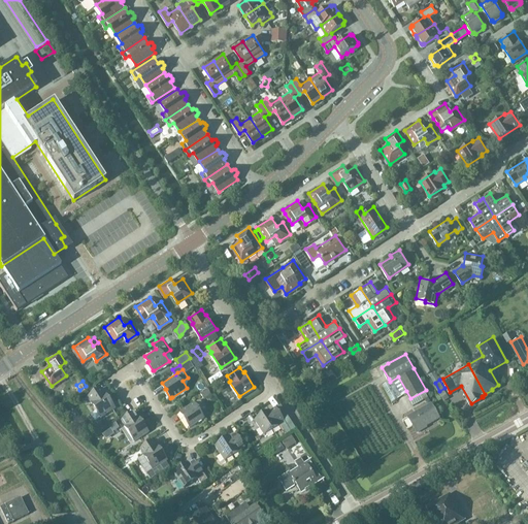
[(95,383),(88,389),(90,393),(98,387),(95,383)]
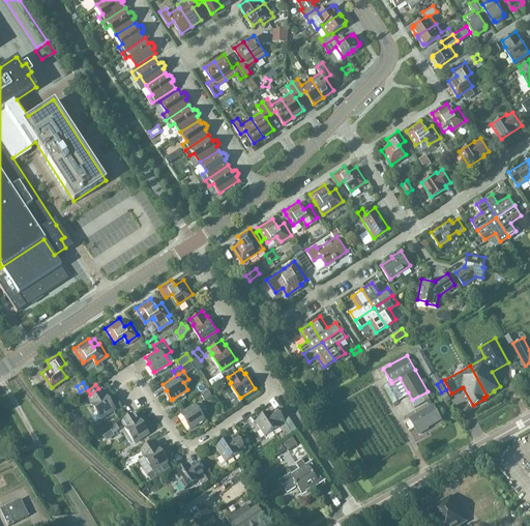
[(105,392),(101,387),(98,388),(90,395),(88,396),(92,401),(91,402),(101,416),(116,407),(106,391),(105,392)]
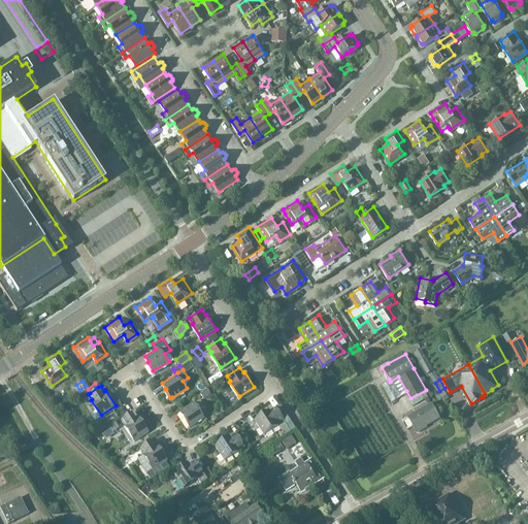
[(208,387),(201,391),(204,396),(211,392),(208,387)]
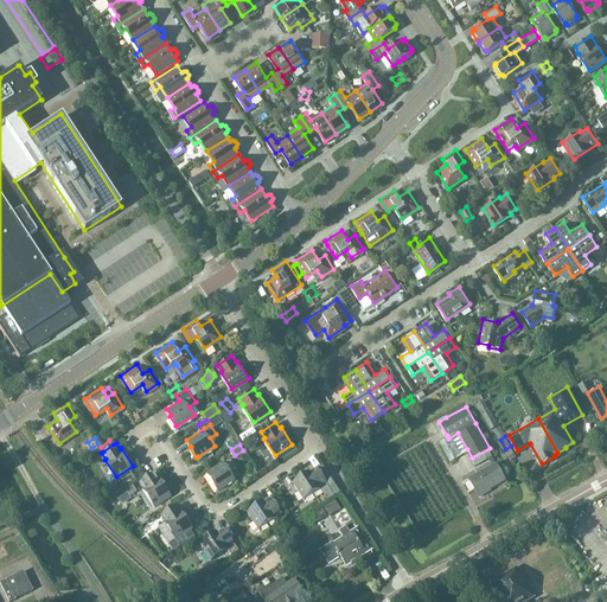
[(490,448),(472,458),(474,462),(492,453),(490,448)]
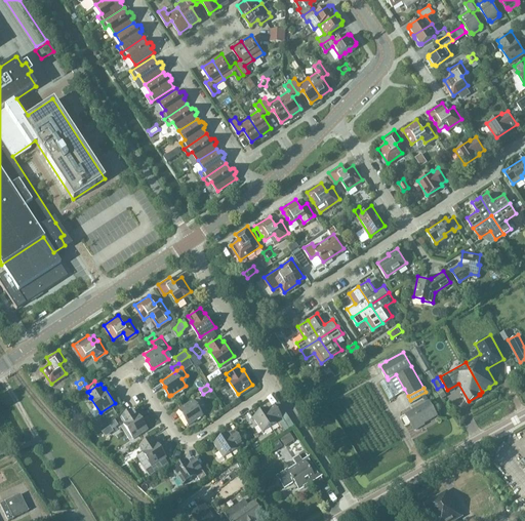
[(194,398),(194,397),(178,407),(183,413),(182,414),(187,423),(189,422),(189,423),(203,412),(199,405),(204,402),(199,394),(194,398)]
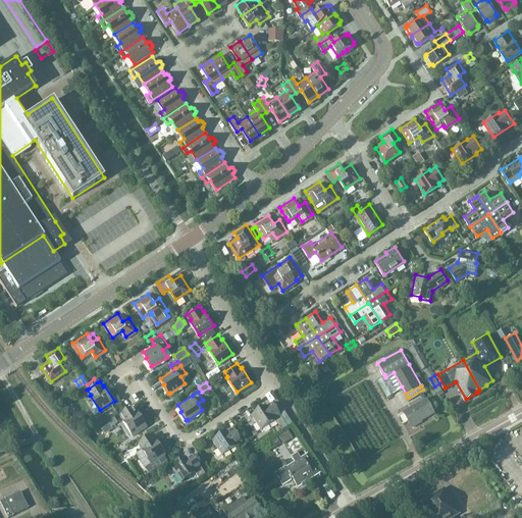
[(434,410),(427,397),(404,409),(411,423),(434,410)]
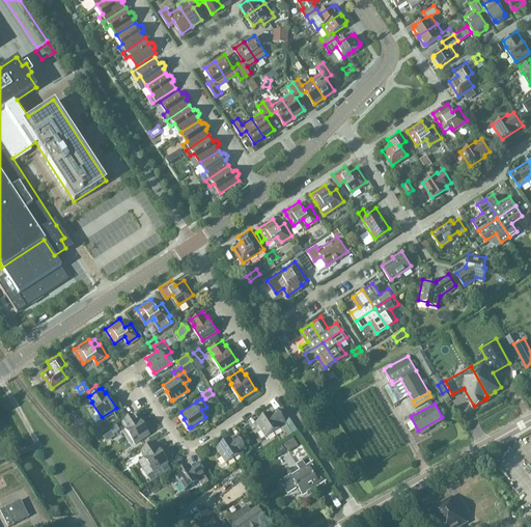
[(271,410),(256,419),(267,435),(281,424),(280,423),(286,420),(278,408),(272,411),(271,410)]
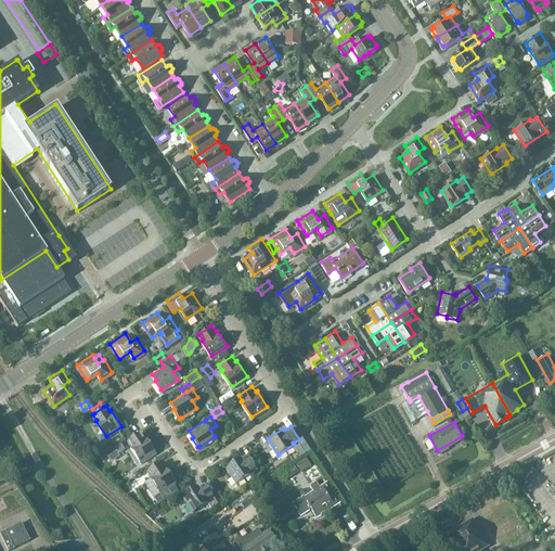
[(145,436),(141,430),(128,439),(132,445),(131,446),(141,461),(157,451),(146,435),(145,436)]
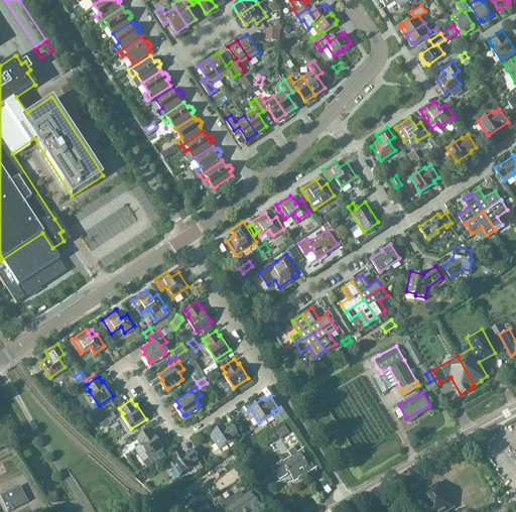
[(282,405),(278,408),(284,418),(289,415),(282,405)]
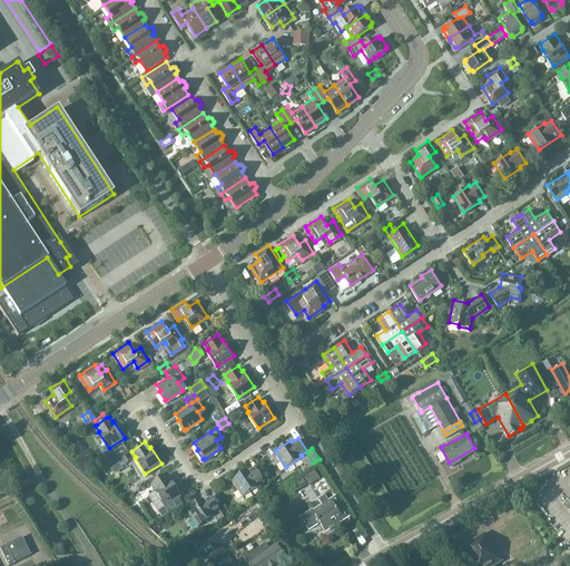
[(109,454),(102,457),(107,464),(112,459),(109,454)]
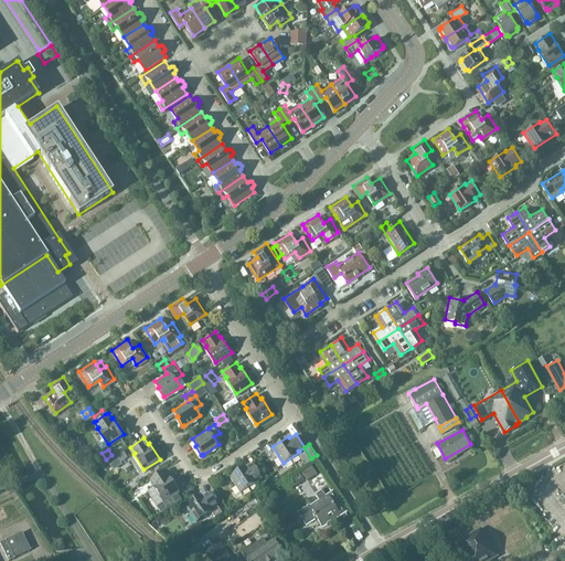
[(124,450),(117,454),(119,456),(120,459),(127,455),(124,450)]
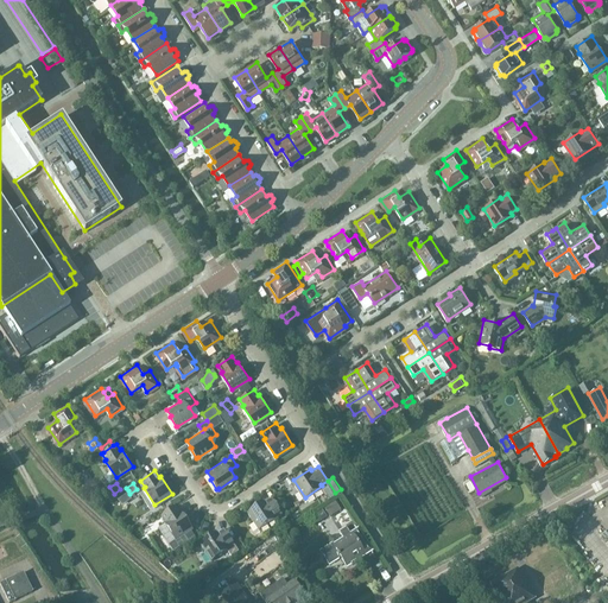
[(266,500),(265,499),(248,509),(259,527),(277,515),(276,514),(283,511),(273,495),(266,500)]
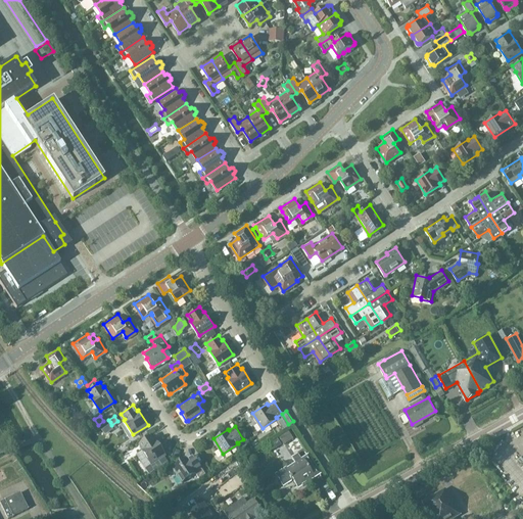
[(289,429),(280,435),(284,440),(293,435),(289,429)]
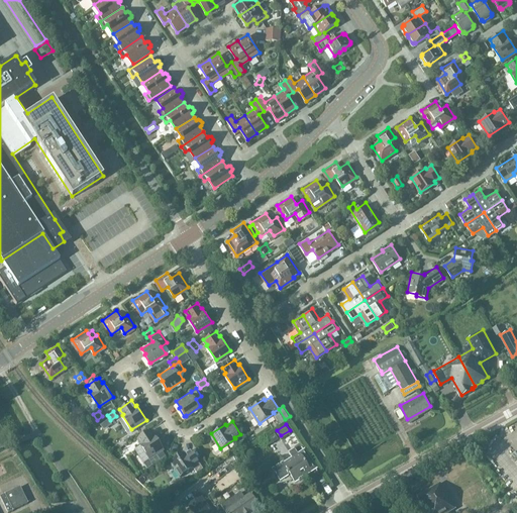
[(153,433),(149,428),(137,436),(141,442),(140,442),(149,456),(165,447),(154,433),(153,433)]
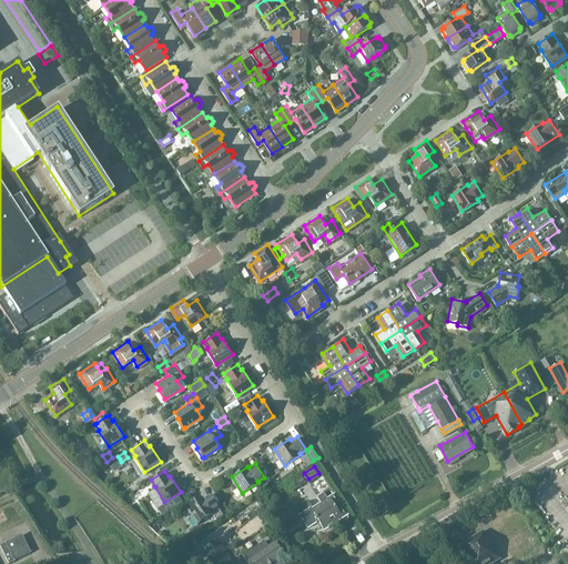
[(322,501),(312,506),(311,504),(300,512),(307,524),(318,517),(324,525),(327,523),(328,525),(333,522),(332,520),(336,517),(335,515),(340,513),(341,515),(346,511),(335,492),(327,496),(323,490),(317,494),(322,501)]
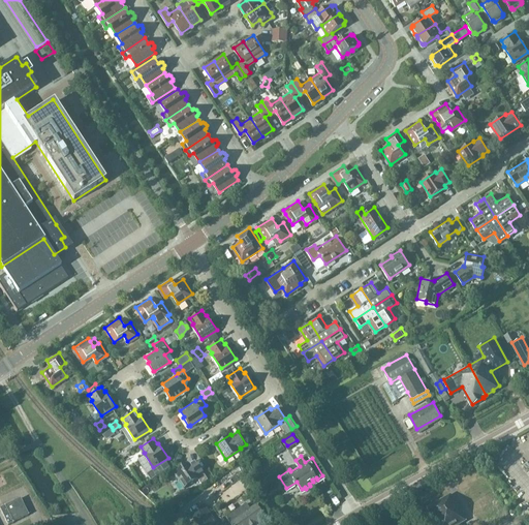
[(190,462),(190,461),(175,470),(185,486),(198,476),(201,481),(208,476),(196,459),(190,462)]
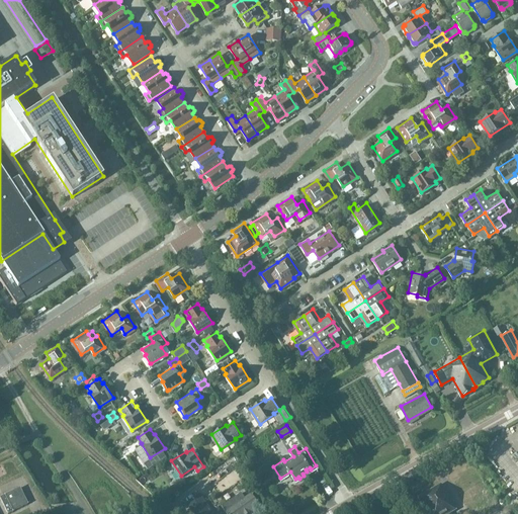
[(319,473),(315,476),(321,484),(325,481),(319,473)]
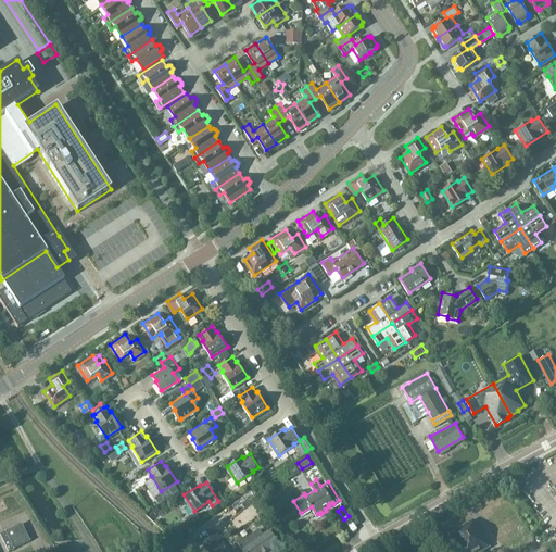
[(474,517),(449,531),(460,551),(481,551),(483,551),(481,549),(489,544),(474,517)]
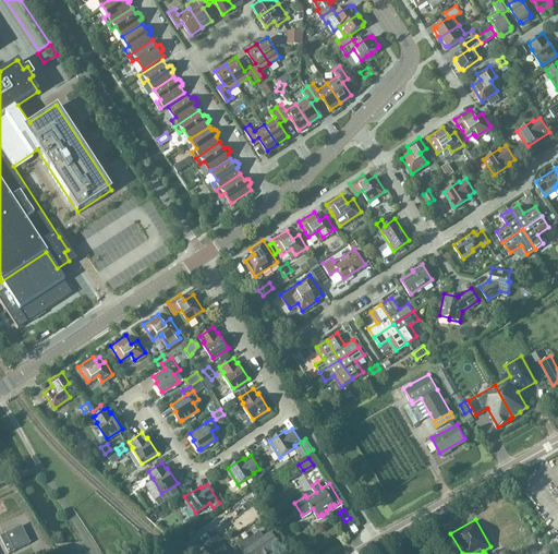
[(22,522),(0,533),(0,534),(8,551),(31,541),(22,522)]
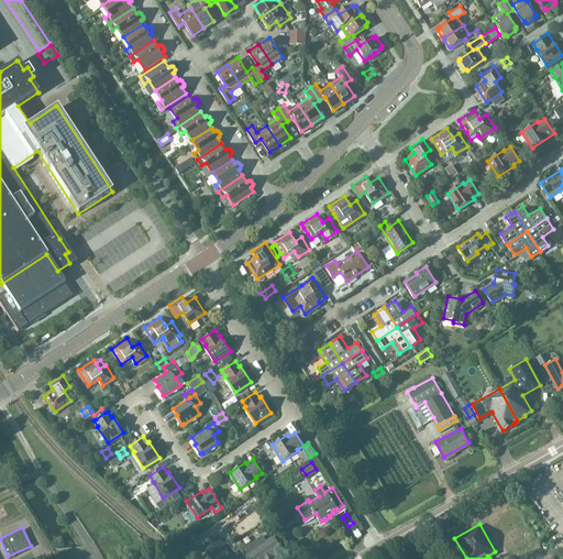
[(241,548),(244,554),(247,558),(265,558),(273,555),(275,552),(276,555),(284,549),(273,534),(266,538),(263,534),(241,548)]
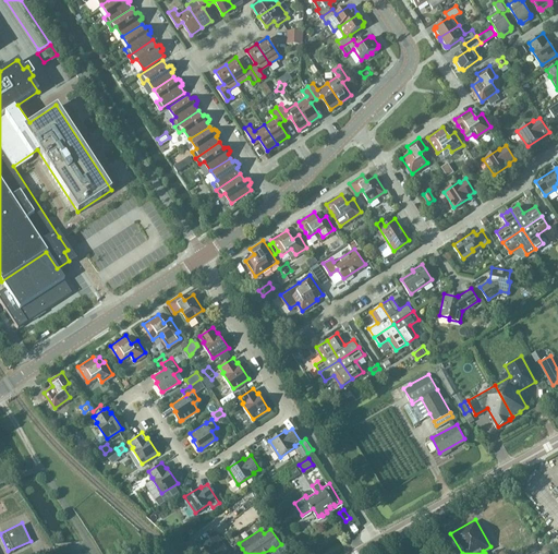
[(231,553),(215,530),(201,540),(210,553),(231,553)]
